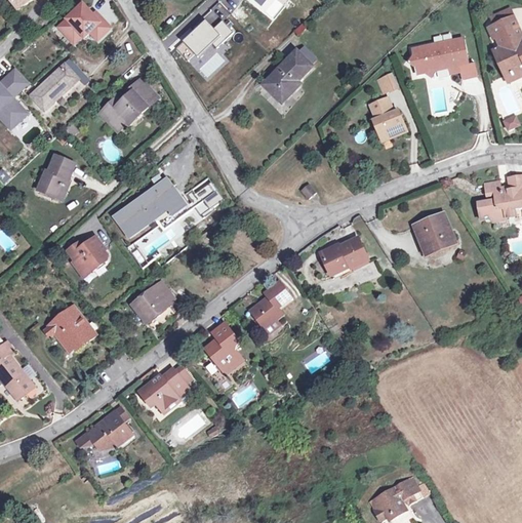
[(9,0),(16,9),(28,0),(9,0)]
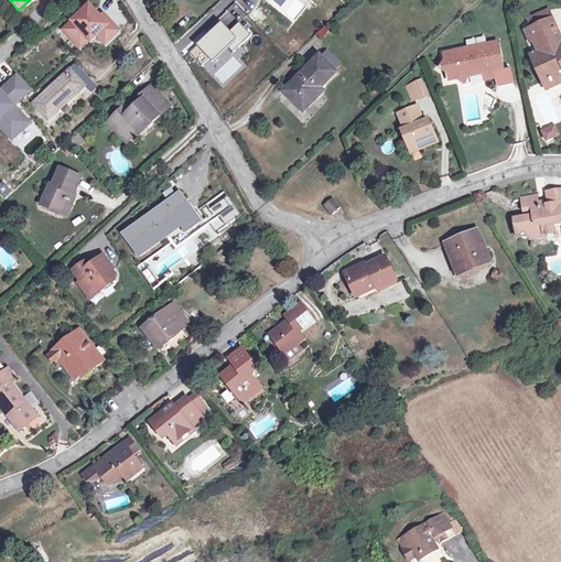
[(116,28),(86,0),(79,0),(55,26),(77,47),(89,34),(100,45),(116,28)]
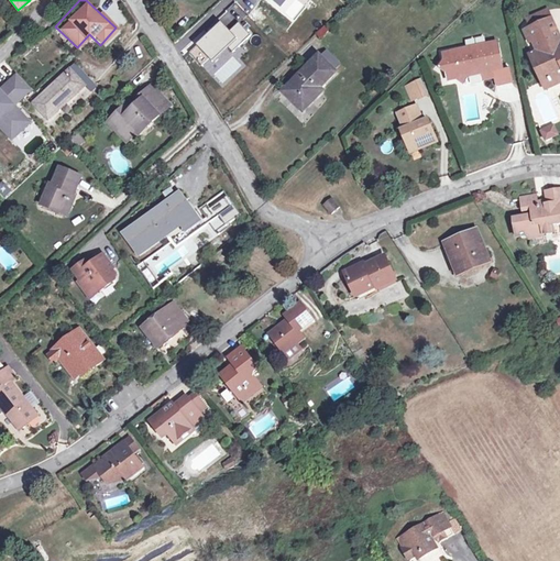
[(548,17),(525,28),(530,39),(531,37),(537,48),(527,53),(540,81),(559,73),(559,44),(552,47),(550,43),(558,40),(548,17)]
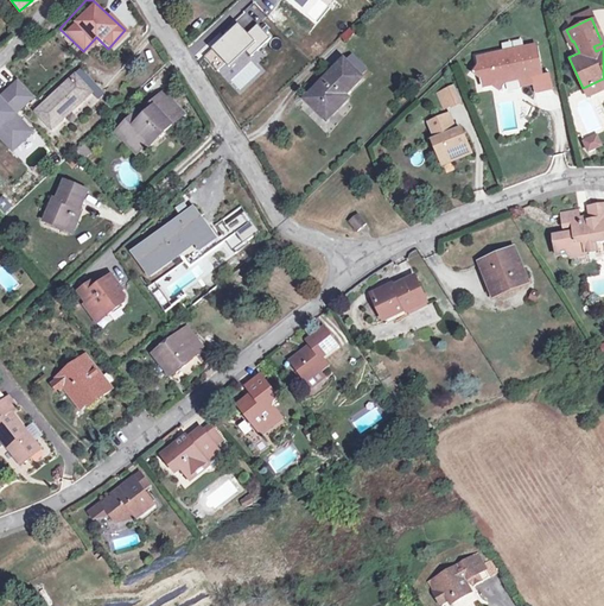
[(216,69),(240,46),(249,55),(268,36),(254,23),(243,33),(235,24),(202,54),(216,69)]
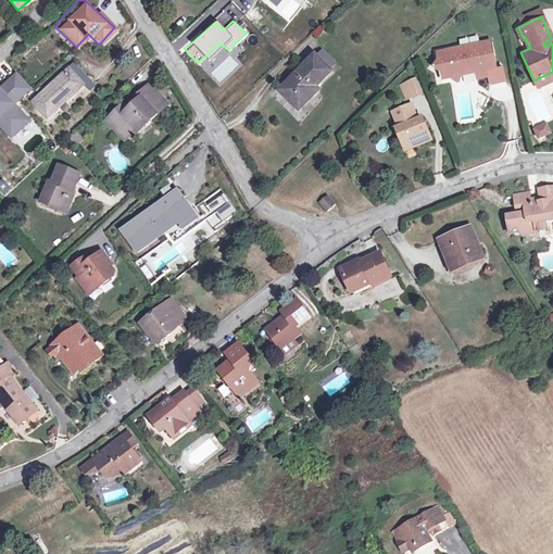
[(310,30),(313,35),(319,28),(316,25),(310,30)]
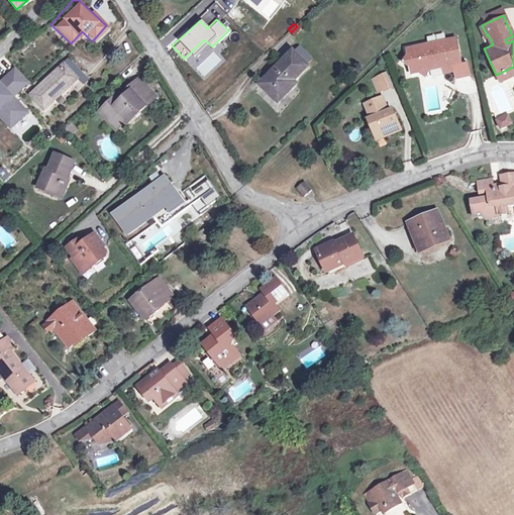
[(438,60),(439,66),(440,72),(450,70),(449,64),(458,62),(453,36),(403,46),(405,53),(412,58),(407,65),(409,72),(415,71),(423,75),(428,68),(434,67),(433,61),(438,60)]
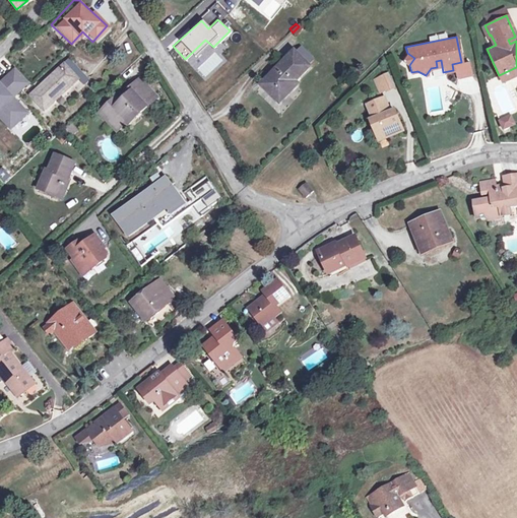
[(288,82),(291,79),(306,64),(292,50),(273,68),(276,71),(263,85),(277,99),(292,84),(288,82)]
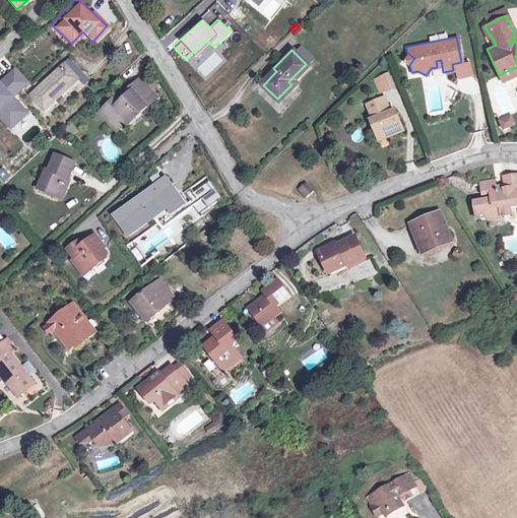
[(70,61),(65,65),(72,74),(77,69),(70,61)]
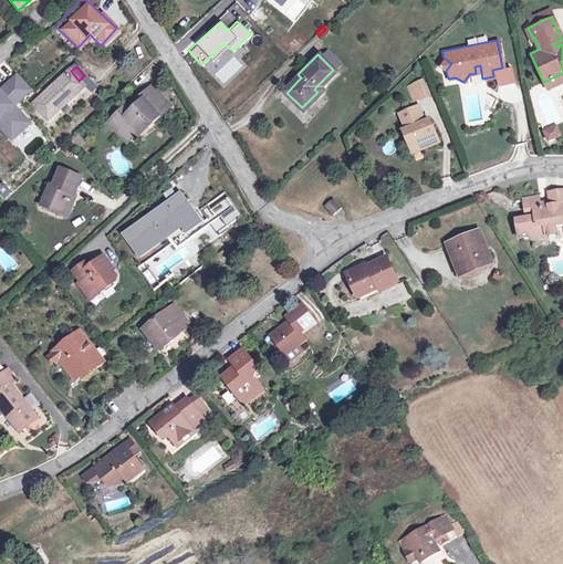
[(79,81),(71,71),(68,68),(31,102),(45,117),(82,84),(79,81)]
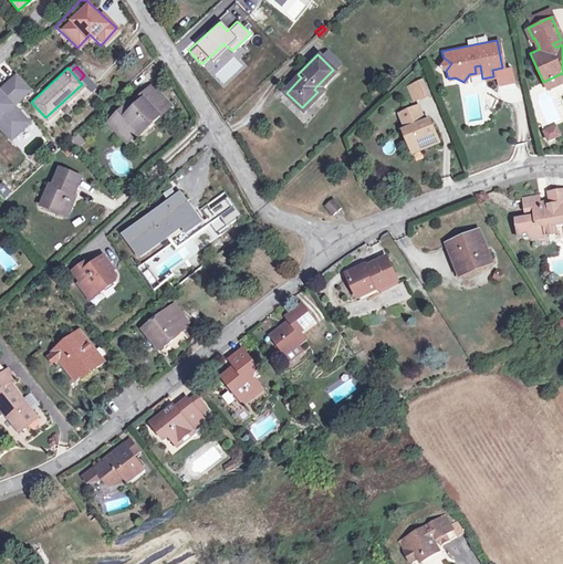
[(11,73),(0,82),(0,128),(7,136),(23,121),(8,103),(25,87),(11,73)]
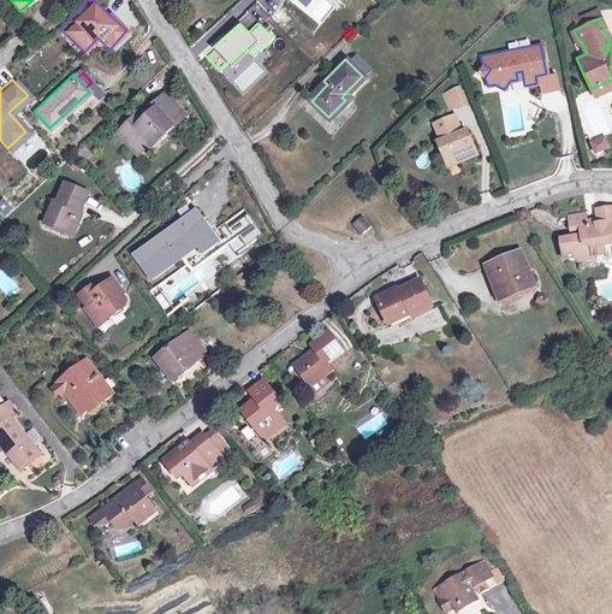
[(593,95),(611,87),(611,80),(590,89),(593,95)]
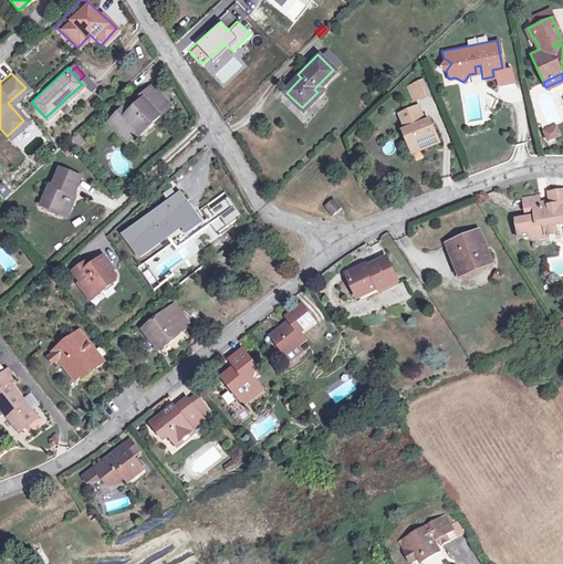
[(283,90),(287,93),(301,77),(298,74),(283,90)]
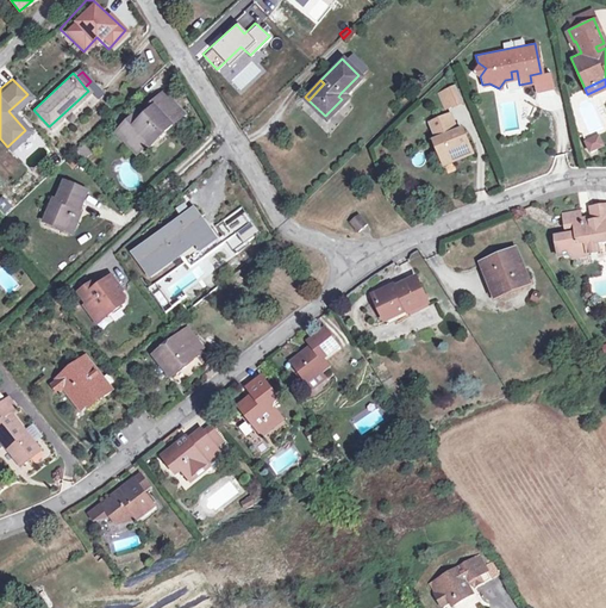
[(451,85),(443,88),(450,105),(458,101),(451,85)]
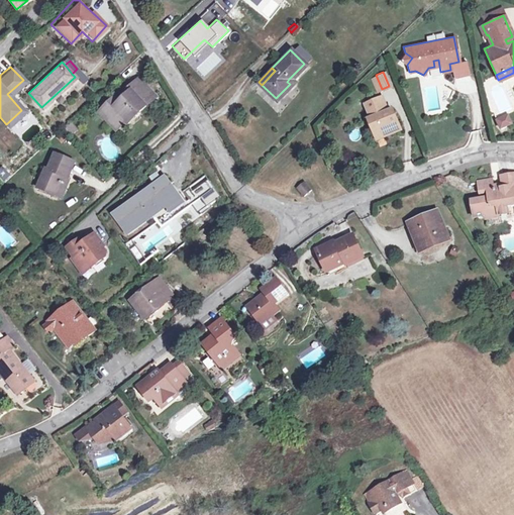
[(374,93),(382,89),(376,75),(368,79),(374,93)]
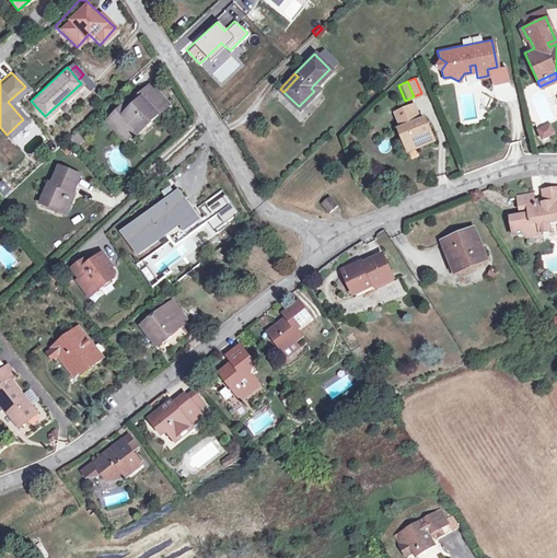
[(115,126),(113,128),(124,139),(134,130),(147,117),(149,119),(155,114),(152,109),(163,100),(148,83),(137,93),(139,96),(124,111),(118,106),(106,117),(115,126)]
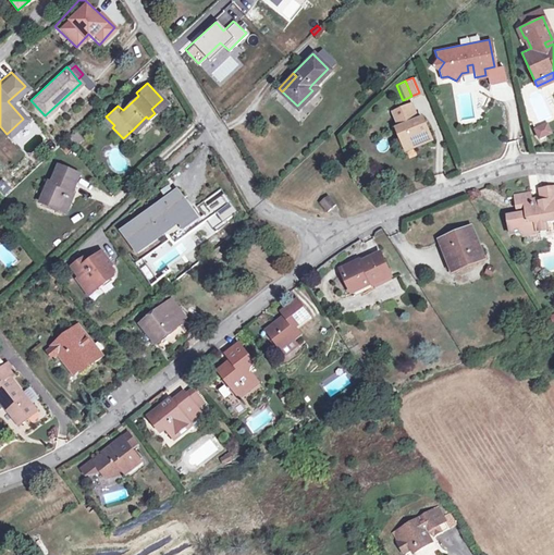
[(138,96),(136,93),(130,99),(132,101),(138,96)]
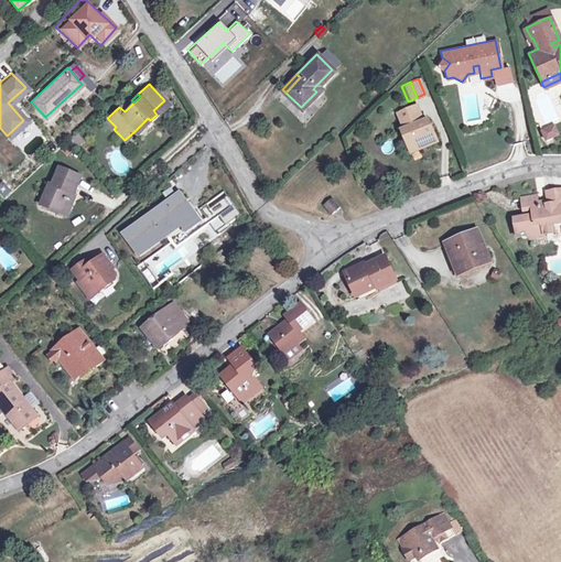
[(153,110),(157,115),(168,104),(164,100),(153,110)]
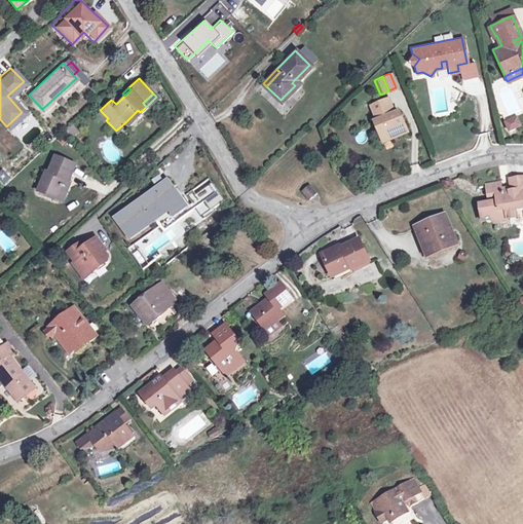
[(386,134),(388,137),(405,131),(397,109),(389,111),(384,98),(368,105),(373,118),(372,119),(376,131),(379,137),(386,134)]
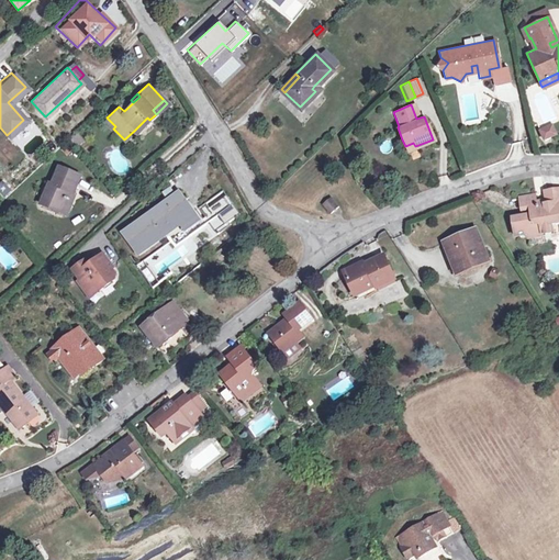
[(104,120),(113,129),(115,126),(107,118),(104,120)]
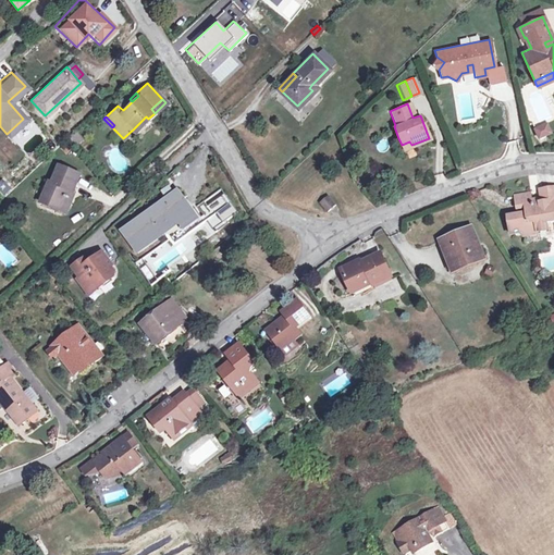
[(536,139),(550,134),(543,119),(529,124),(536,139)]
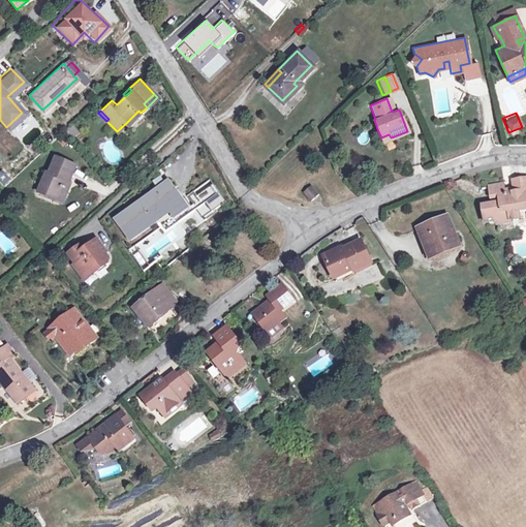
[(68,135),(75,131),(71,123),(64,127),(68,135)]
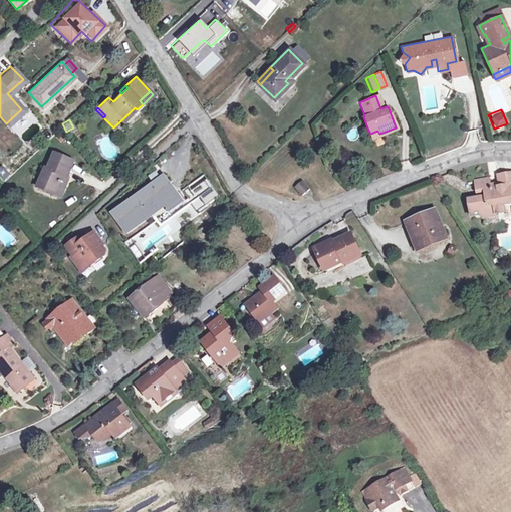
[(370,134),(367,128),(361,131),(365,140),(371,137),(379,134),(377,131),(370,134)]
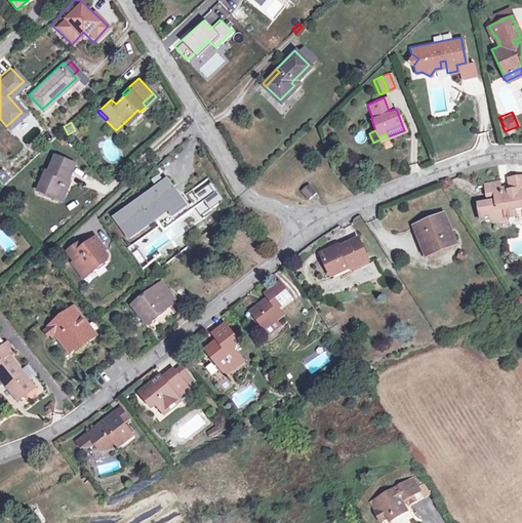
[(64,177),(66,179),(73,163),(53,154),(46,170),(43,169),(36,189),(55,197),(64,177)]
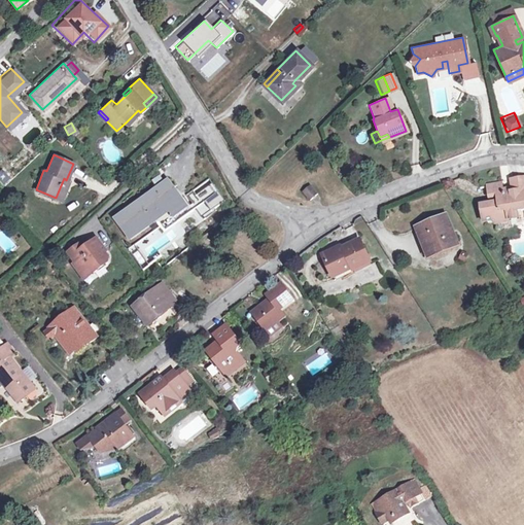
[(492,221),(514,217),(513,216),(516,215),(514,208),(523,207),(522,205),(523,204),(523,203),(523,202),(523,201),(523,179),(523,175),(515,176),(517,187),(509,188),(500,190),(501,194),(501,197),(495,198),(495,202),(490,203),(487,201),(478,202),(480,219),(484,218),(485,220),(488,220),(488,218),(491,217),(492,221)]
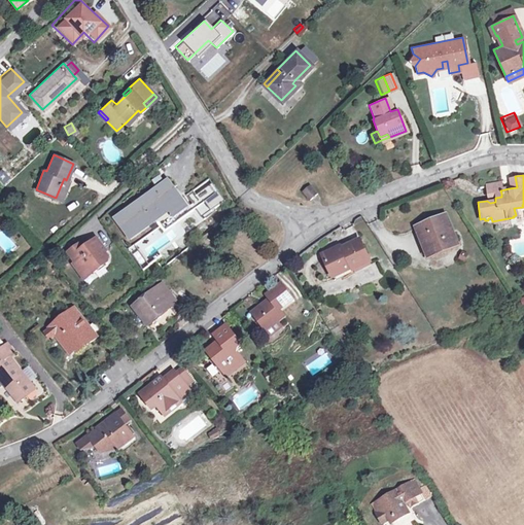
[(508,177),(509,188),(517,187),(515,176),(508,177)]
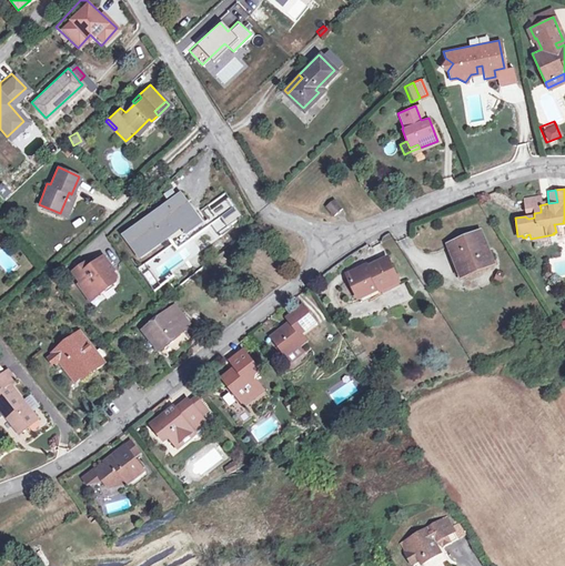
[(69,192),(60,213),(64,215),(73,194),(71,194),(69,192)]
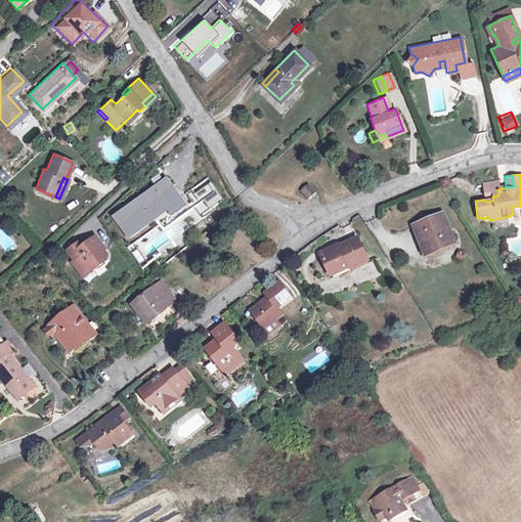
[(171,214),(184,205),(165,178),(113,216),(127,234),(166,207),(171,214)]
